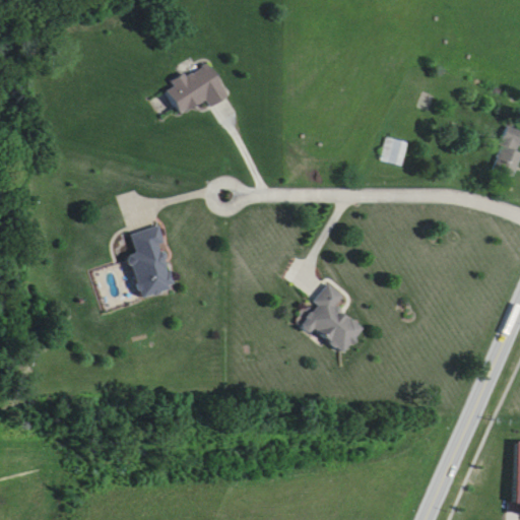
[(169,92),(180,116),(208,103),(211,108),(229,100),(210,61),(171,79),(175,89),(169,92)]
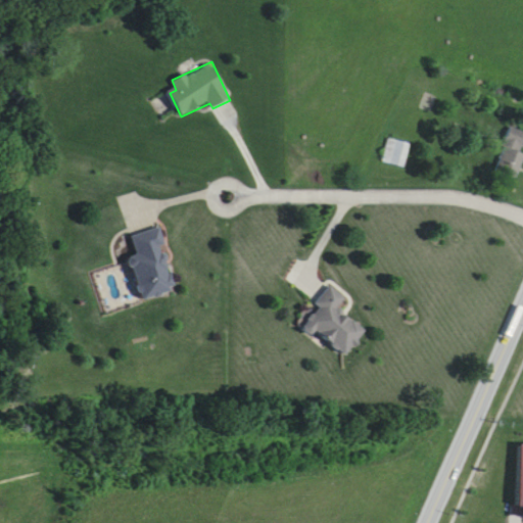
[(522,156),(522,153),(519,152),(522,140),(522,132),(509,128),(494,173),(516,179),(522,156)]
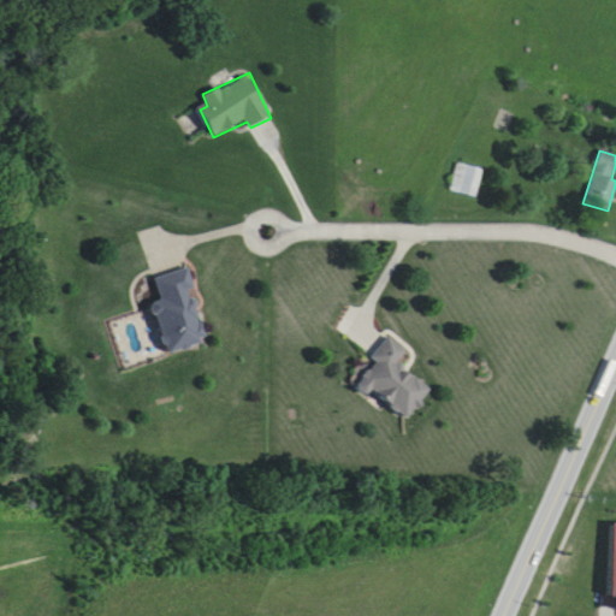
[(451,193),(475,199),(483,170),(457,164),(451,193)]
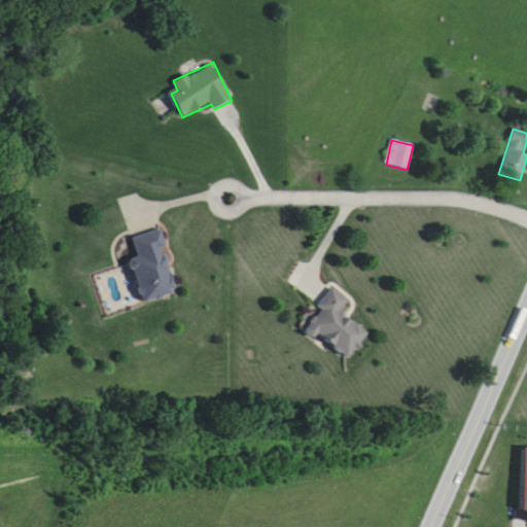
[(143,304),(178,292),(159,231),(133,239),(140,259),(130,261),(143,304)]
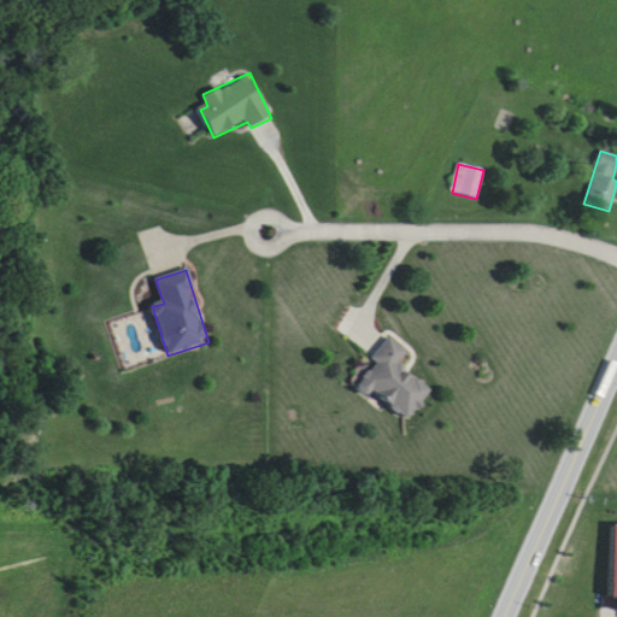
[(433,389),(399,366),(409,352),(389,339),(358,386),(411,421),(433,389)]
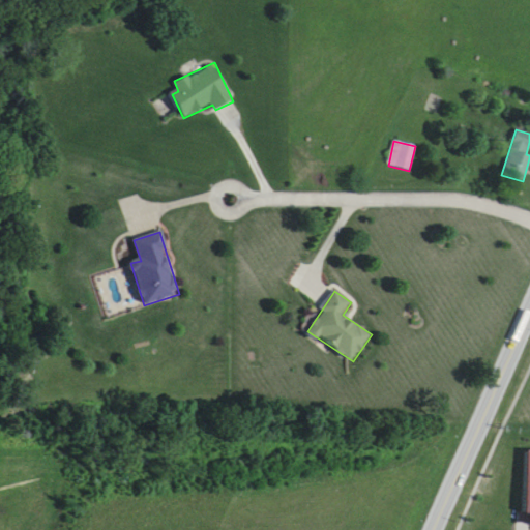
[(529,438),(518,438),(518,512),(529,512),(529,438)]
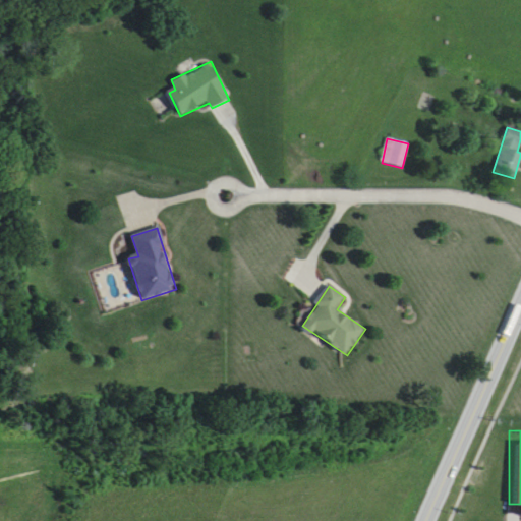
All buildings are outlined.
